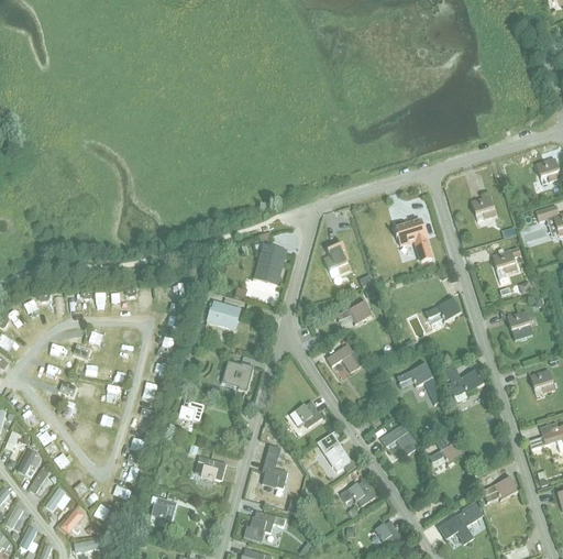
[(554,157),(536,163),(540,177),(548,175),(549,179),(561,176),(554,157)]
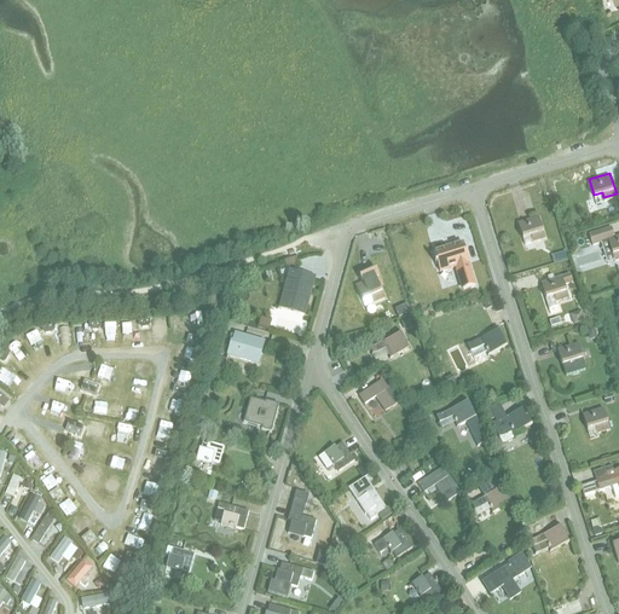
[(532,239),(544,236),(538,214),(518,221),(522,236),(531,233),(532,239)]
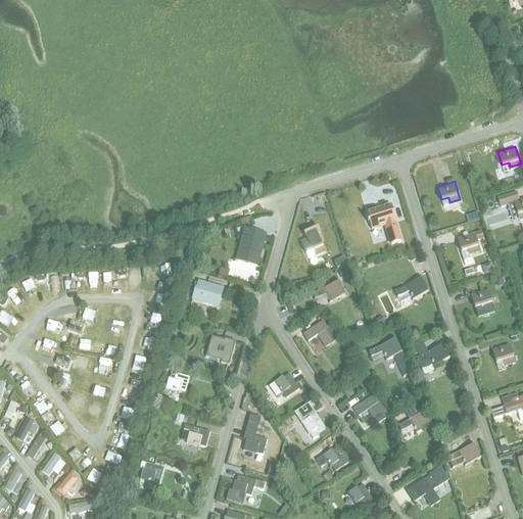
[(480,187),(474,188),(477,197),(483,196),(480,187)]
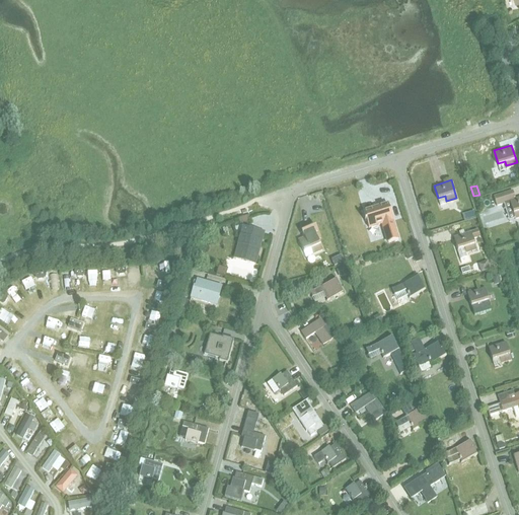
[(512,188),(493,194),(496,203),(504,201),(510,199),(515,197),(512,188)]
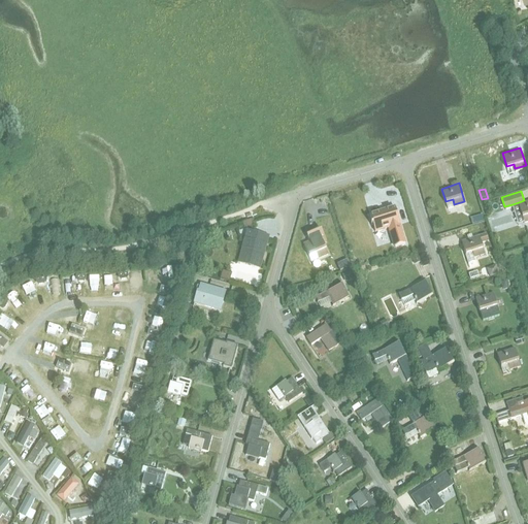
[(527,199),(518,203),(522,216),(523,218),(523,219),(524,221),(527,219),(527,199)]
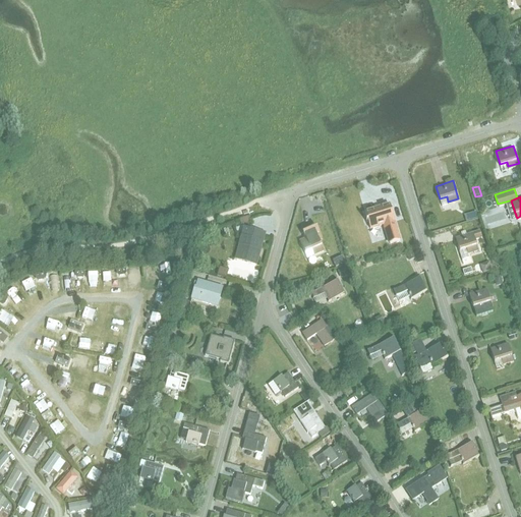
[(390,202),(364,210),(366,216),(365,217),(366,220),(367,219),(369,226),(383,222),(386,229),(396,226),(394,219),(395,218),(390,202)]
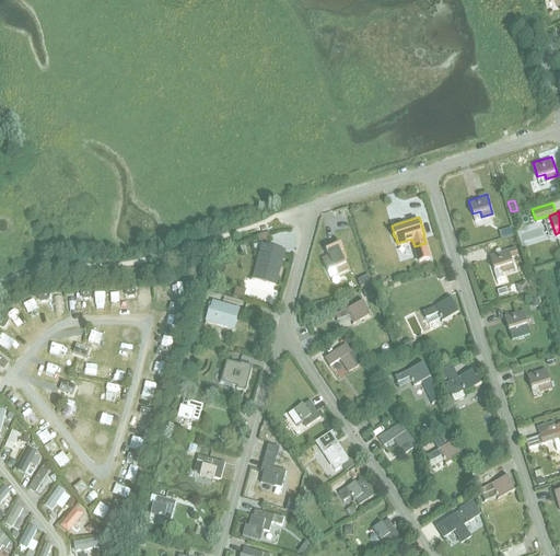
[(269,229),(256,232),(258,238),(261,236),(267,239),(269,229)]
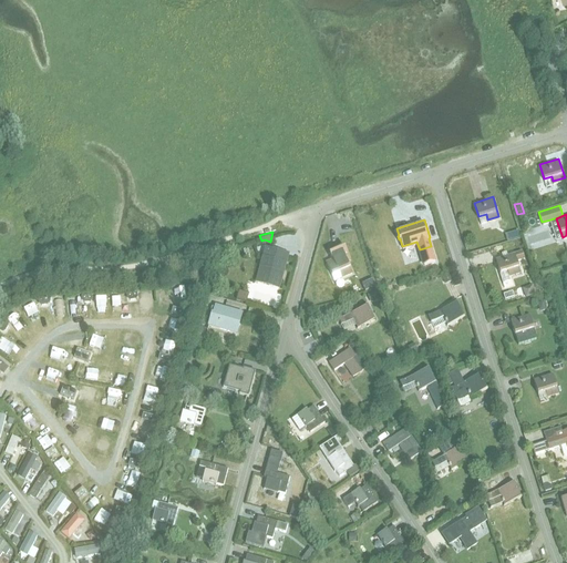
[(289,251),(265,244),(255,279),(279,286),(289,251)]
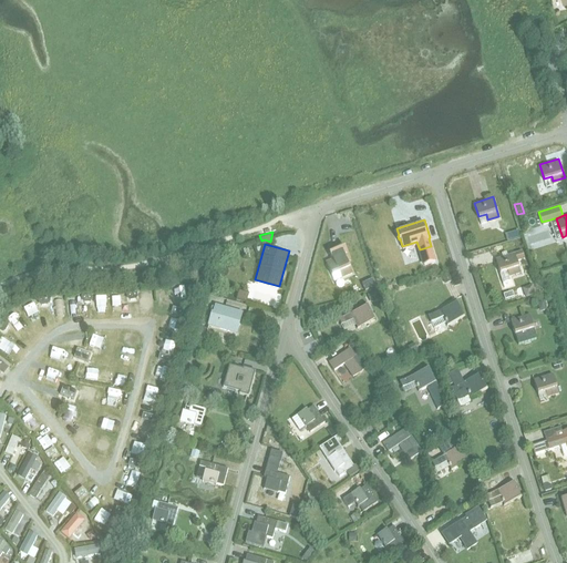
[(339,270),(341,275),(352,270),(347,259),(350,257),(344,244),(329,251),(332,258),(326,260),(331,273),(339,270)]
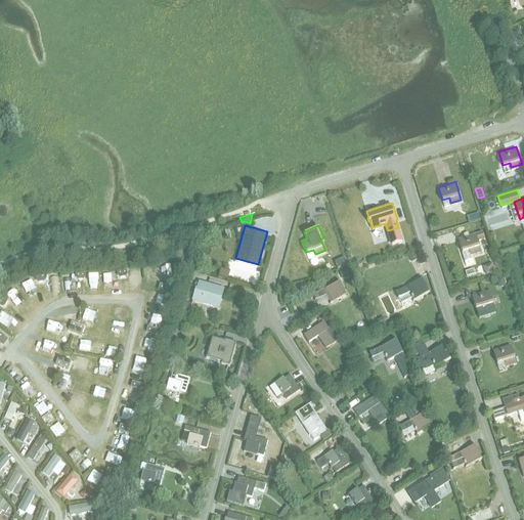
[(465,236),(457,239),(462,251),(465,259),(471,257),(470,254),(481,250),(478,239),(484,236),(483,230),(469,234),(468,230),(464,232),(465,236)]
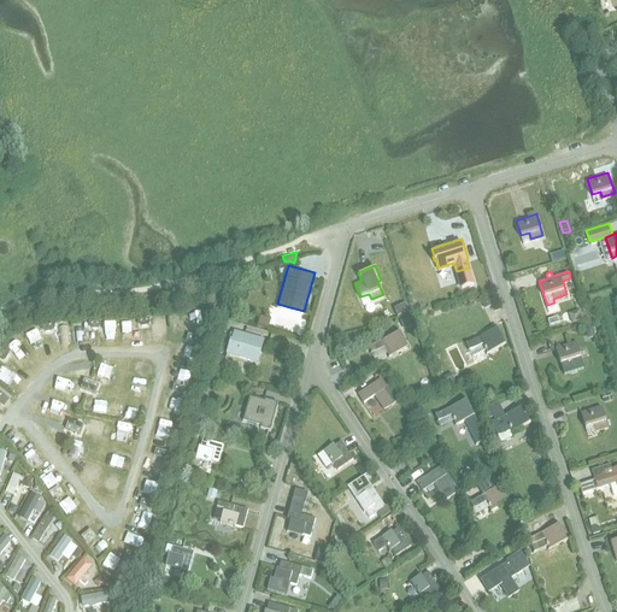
[(470,275),(459,278),(462,286),(472,282),(471,275),(470,275)]
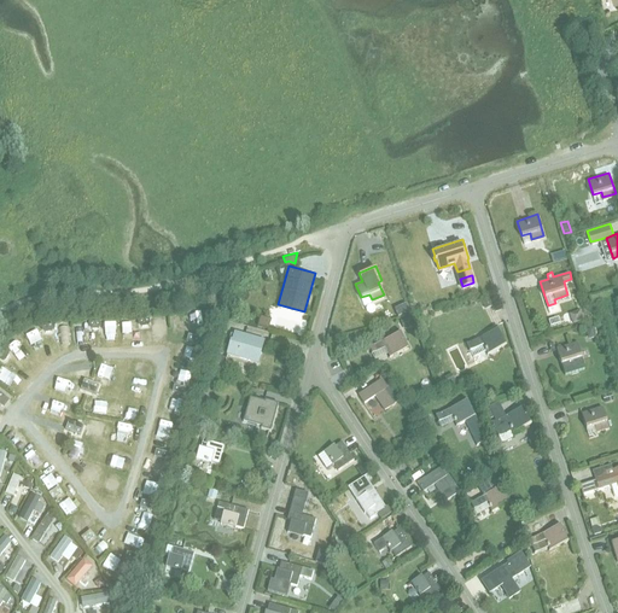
[(490,293),(482,297),(485,305),(494,302),(490,293)]
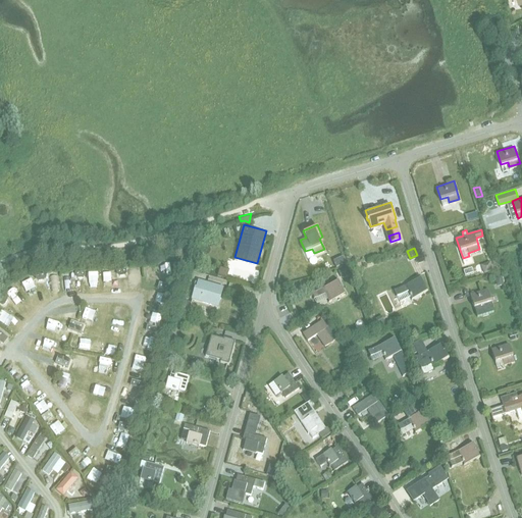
[(343,254),(332,258),(335,265),(346,260),(343,254)]
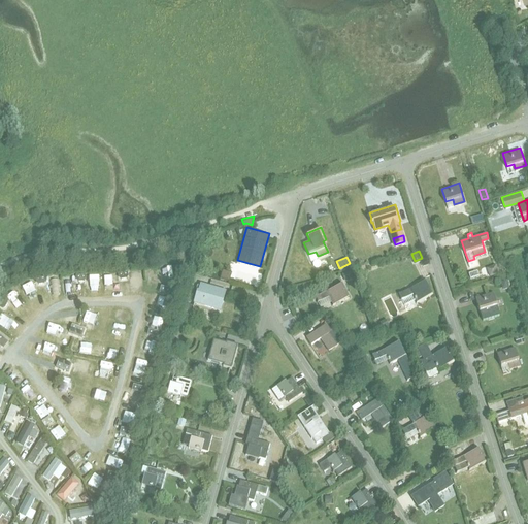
[(495,263),(487,265),(490,274),(498,271),(495,263)]
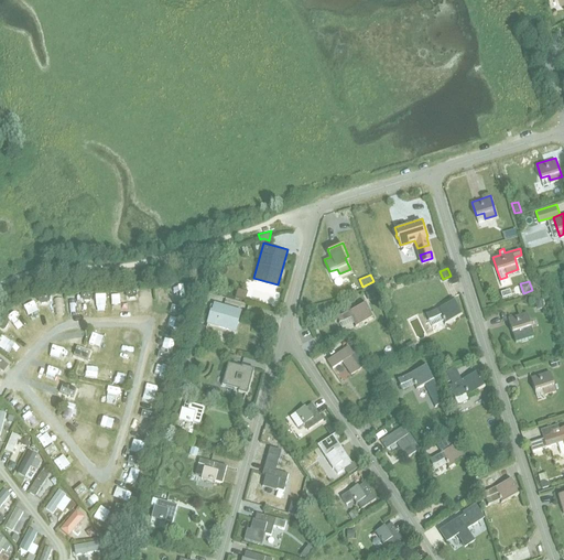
[(145,283),(136,286),(139,297),(148,294),(145,283)]
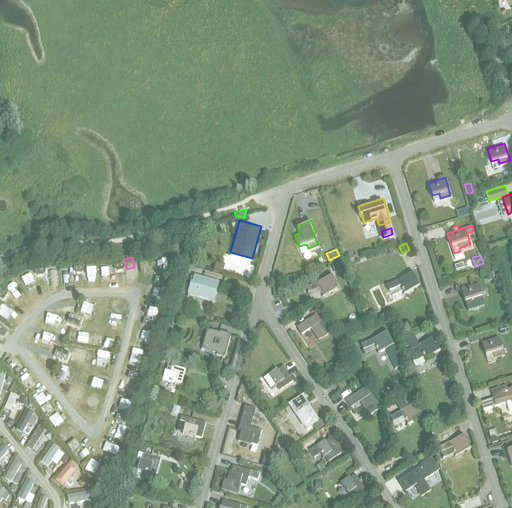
[(112,259),(104,259),(105,275),(113,275),(112,259)]
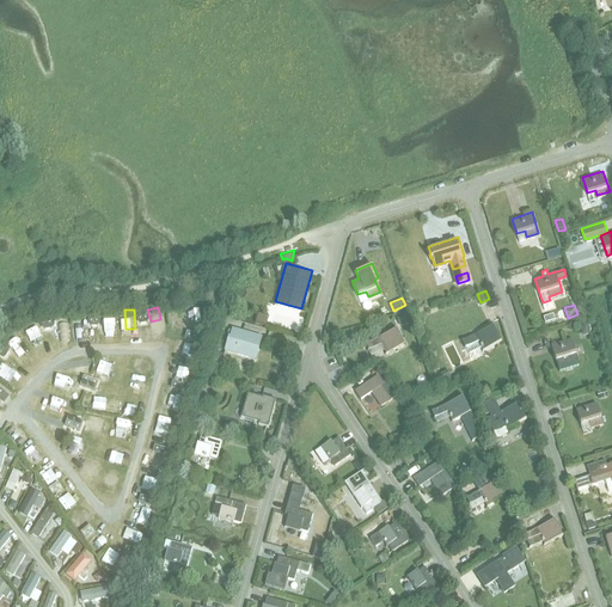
[(258,310),(256,318),(265,322),(268,312),(258,310)]
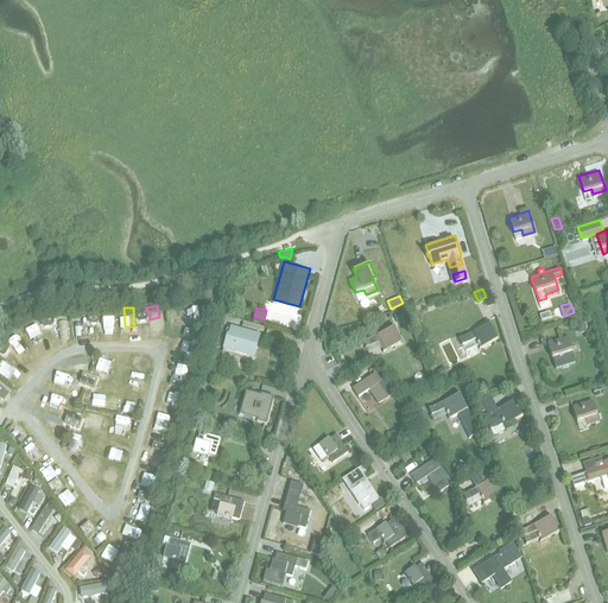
[(401,309),(393,312),(398,321),(405,317),(401,309)]
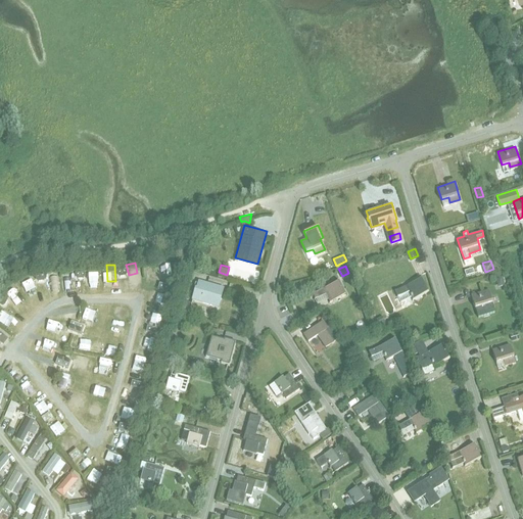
[(86,267),(87,277),(96,276),(95,267),(86,267)]
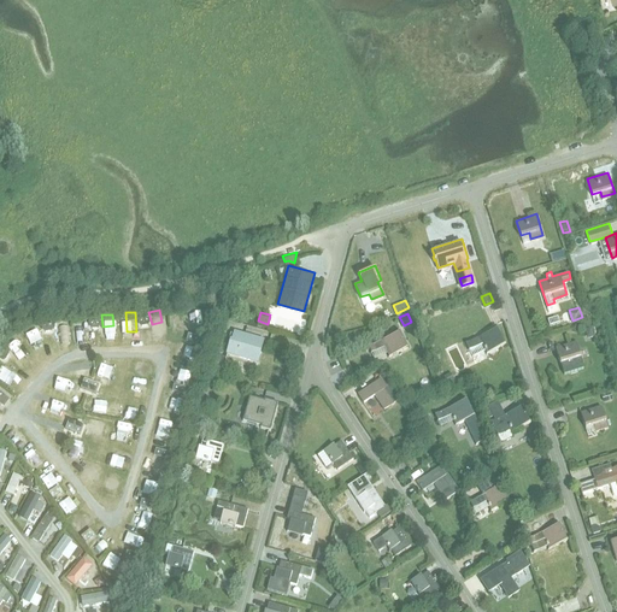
[(72,336),(84,336),(84,317),(72,317),(72,336)]
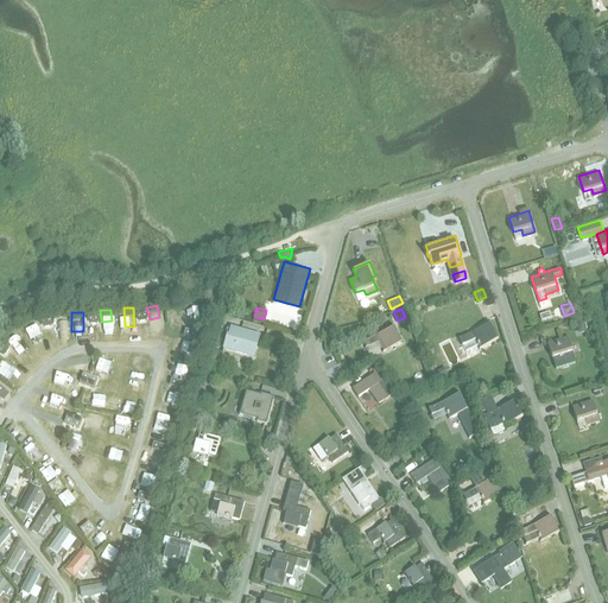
[(37,313),(25,316),(29,330),(40,328),(37,313)]
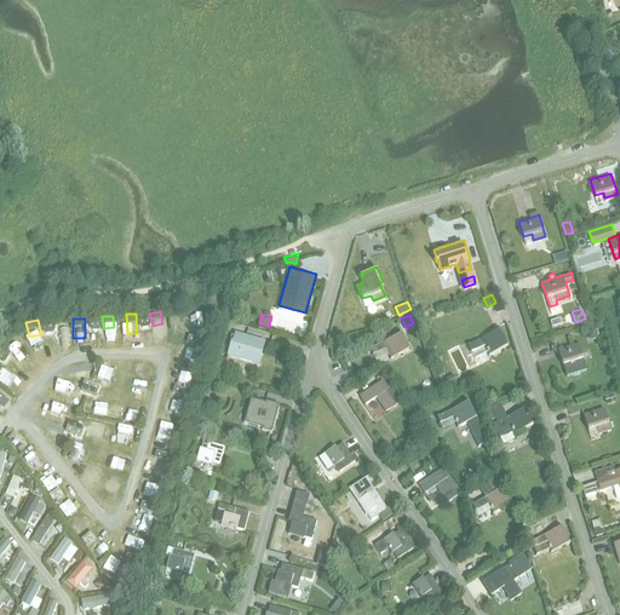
[(596,325),(587,327),(590,337),(598,334),(596,325)]
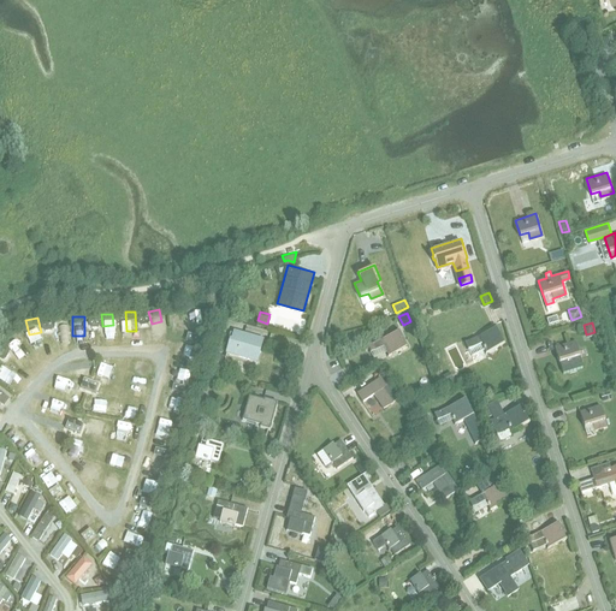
[(496,325),(465,340),(467,348),(471,354),(484,346),(485,350),(504,342),(496,325)]
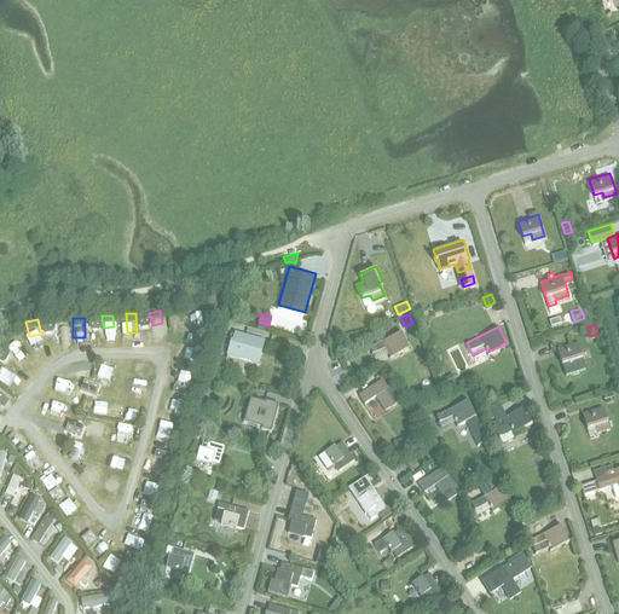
[(227,352),(258,360),(264,339),(235,330),(235,332),(231,331),(229,336),(231,337),(227,352)]
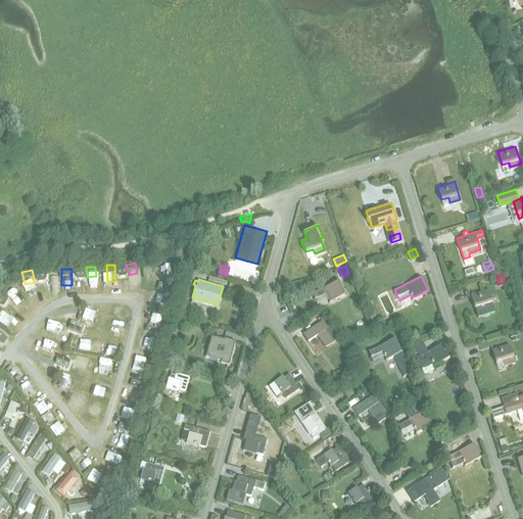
[(329,300),(345,293),(339,279),(312,291),(315,297),(325,292),(329,300)]
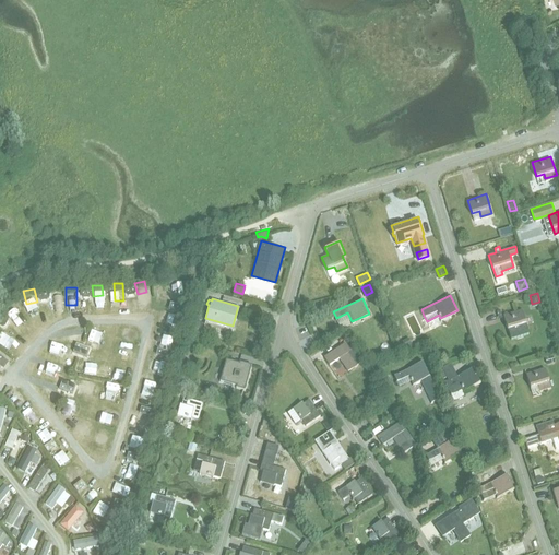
[(170,299),(168,305),(179,308),(180,303),(170,299)]
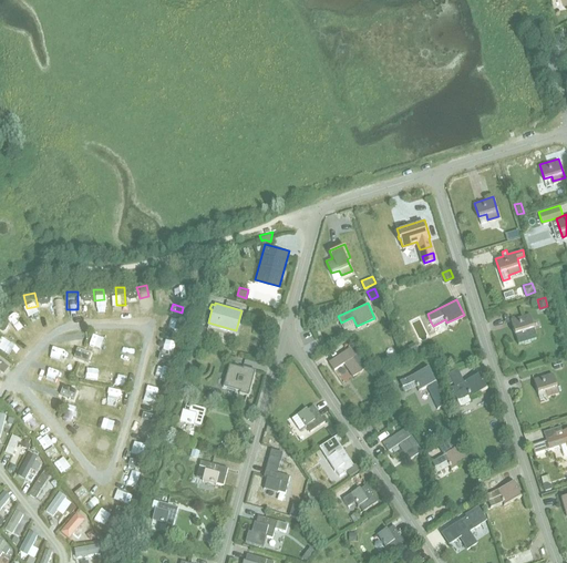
[(9,308),(6,314),(19,321),(22,315),(9,308)]
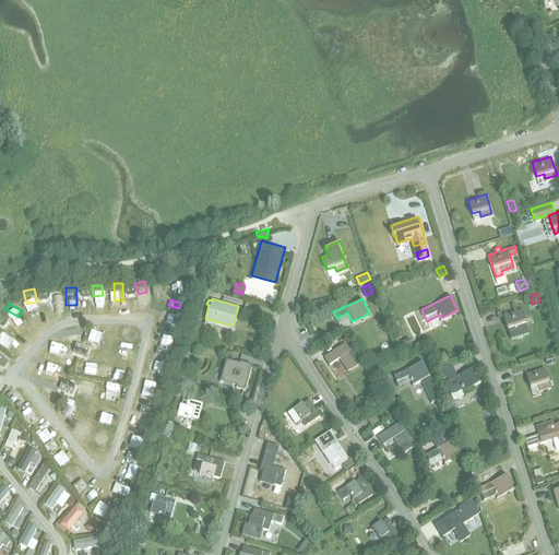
[(522,307),(502,314),(507,327),(508,327),(511,338),(528,332),(525,321),(526,321),(522,307)]
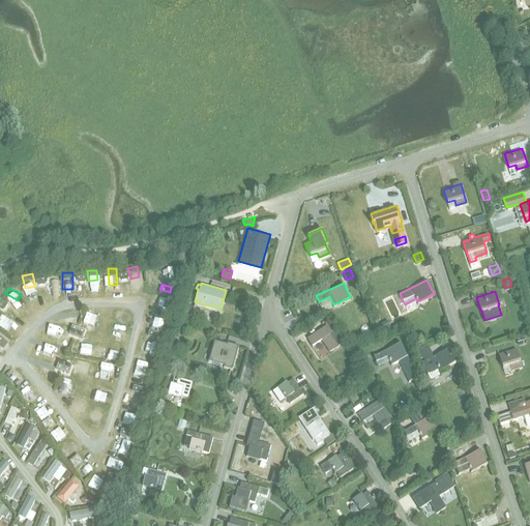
[(147,314),(162,317),(164,305),(149,302),(147,314)]
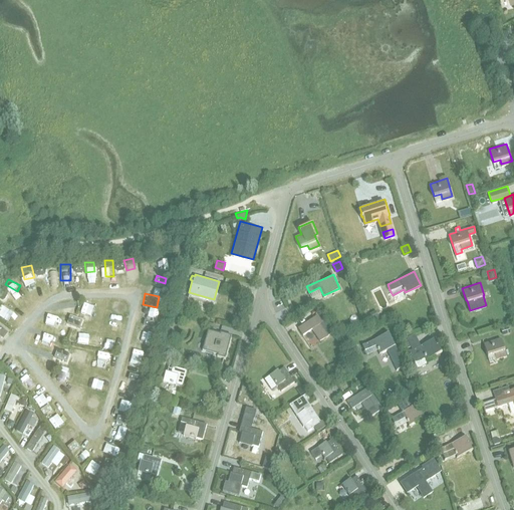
[(180,293),(179,299),(187,301),(188,295),(180,293)]
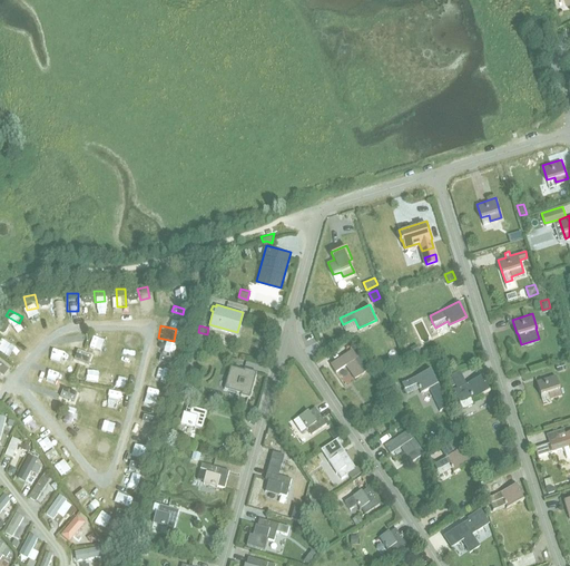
[(97,343),(98,335),(89,334),(88,341),(97,343)]
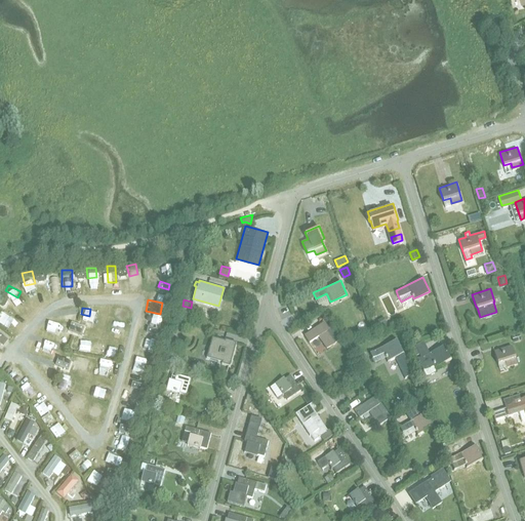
[(384,315),(377,318),(380,325),(387,322),(384,315)]
